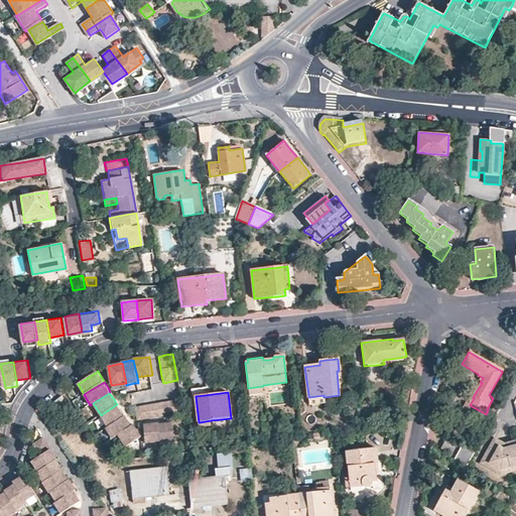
[(67,400),(63,395),(55,401),(59,406),(67,400)]
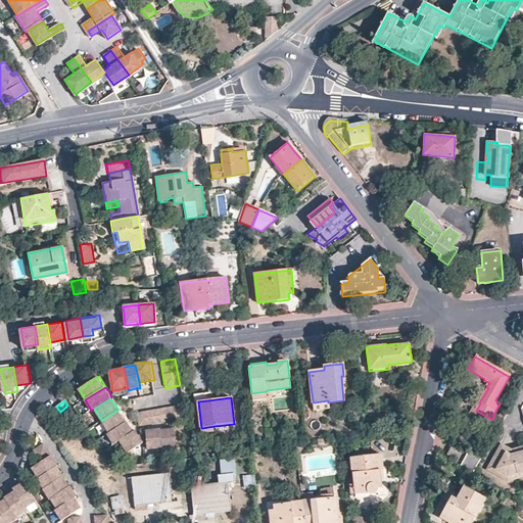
[(164,408),(136,413),(139,427),(185,418),(183,405),(164,408)]
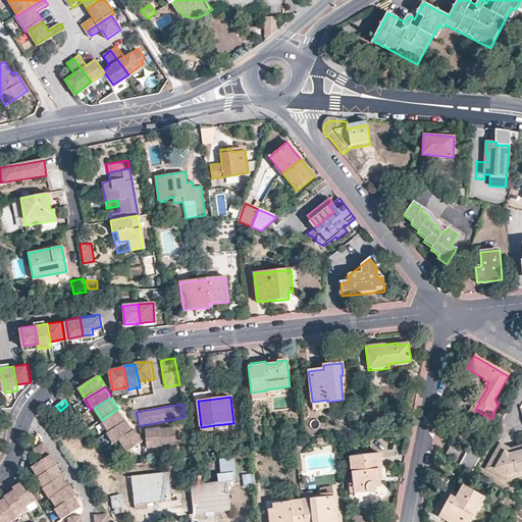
[(122,416),(118,409),(102,420),(109,432),(126,421),(122,416)]
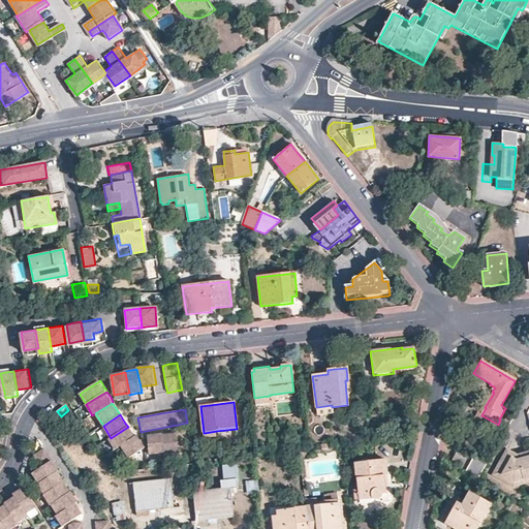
[(132,431),(129,426),(128,427),(111,438),(109,439),(116,449),(121,445),(136,436),(132,431)]
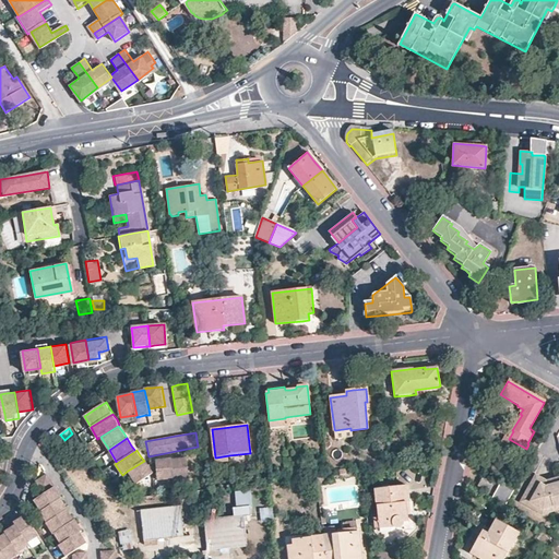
[(109,452),(103,456),(108,465),(116,461),(109,452)]
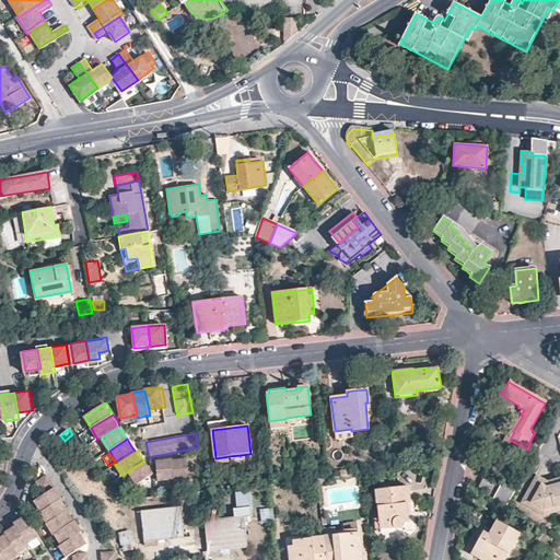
[(173,459),(173,458),(156,461),(159,481),(175,480),(173,459)]
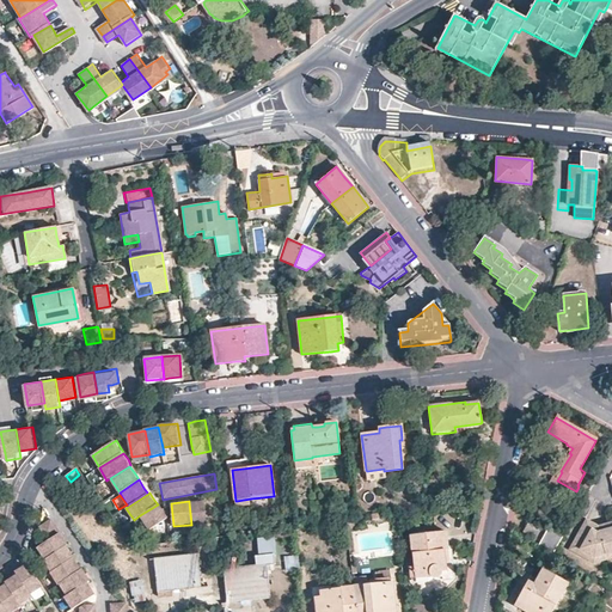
[(208,524),(206,501),(195,502),(189,502),(191,525),(191,526),(208,524)]
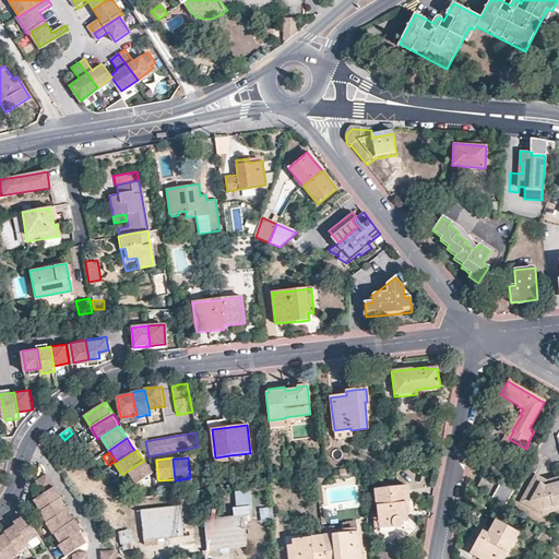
[(155,473),(146,460),(144,461),(128,471),(137,485),(155,473)]
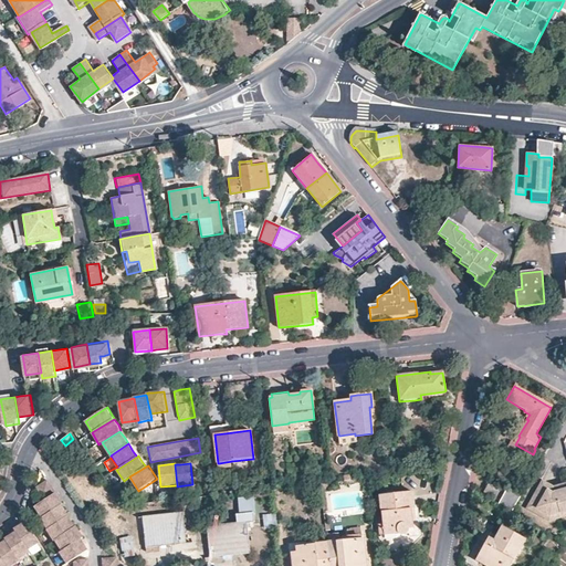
[(561,513),(553,485),(542,479),(525,509),(533,513),(536,507),(549,515),(561,513)]
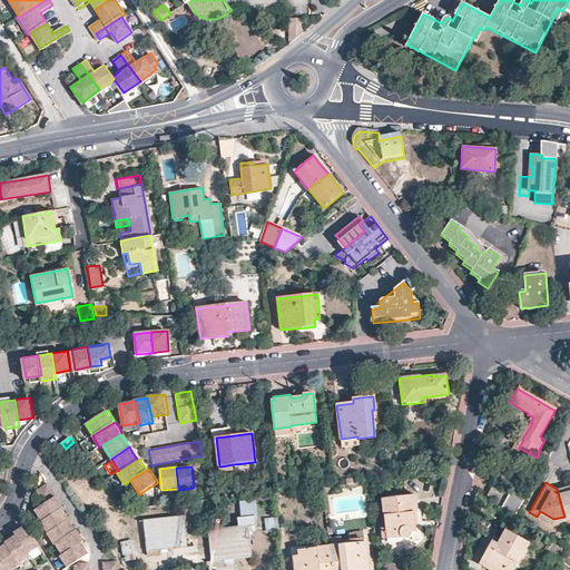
[(57,495),(48,483),(38,489),(38,490),(37,491),(37,492),(37,494),(43,504),(57,495)]
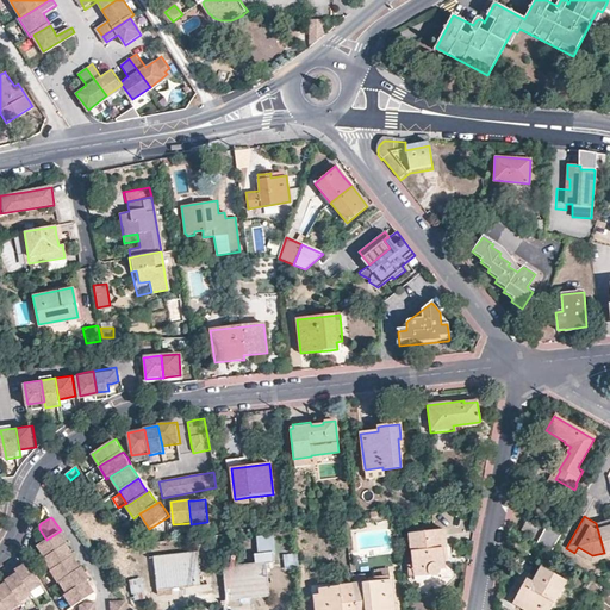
[(609,518),(601,522),(596,523),(604,553),(609,551),(609,518)]
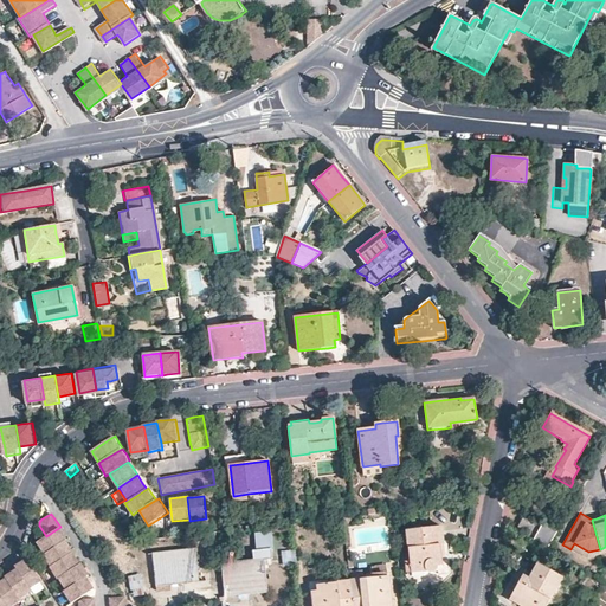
[(530,534),(535,526),(524,519),(522,522),(520,527),(530,534)]
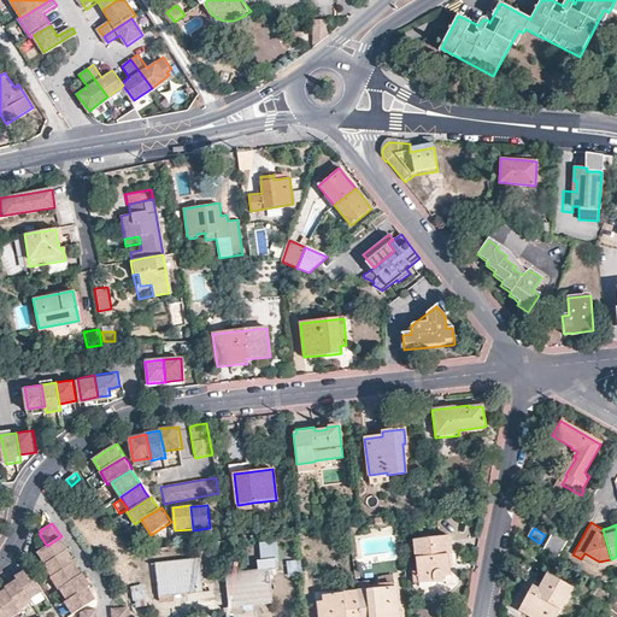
[(541,551),(557,559),(568,540),(553,532),(541,551)]
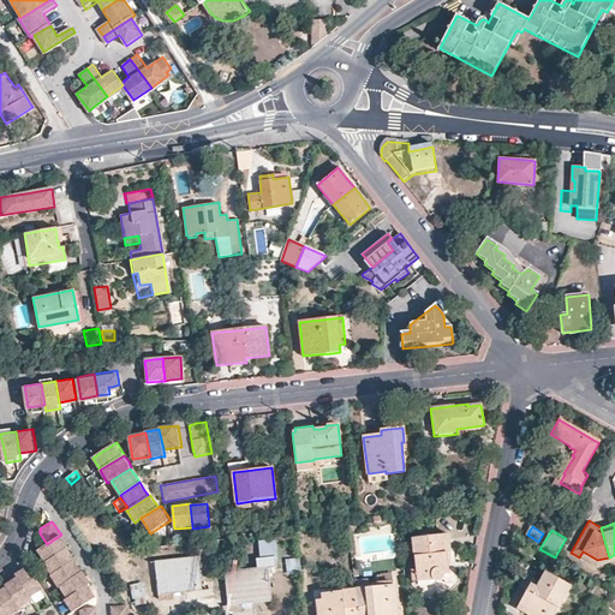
[(448,578),(446,555),(451,554),(448,532),(412,537),(417,583),(434,580),(435,581),(437,583),(440,583),(441,581),(443,578),(448,578)]
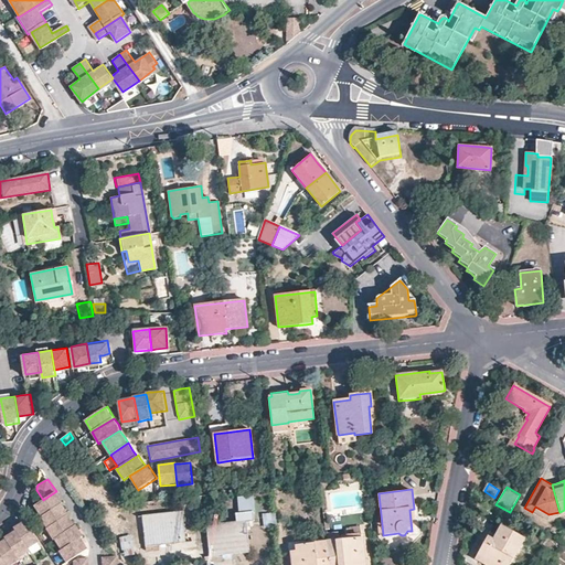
[(60,497),(56,491),(43,500),(34,505),(41,516),(62,503),(63,502),(60,497)]
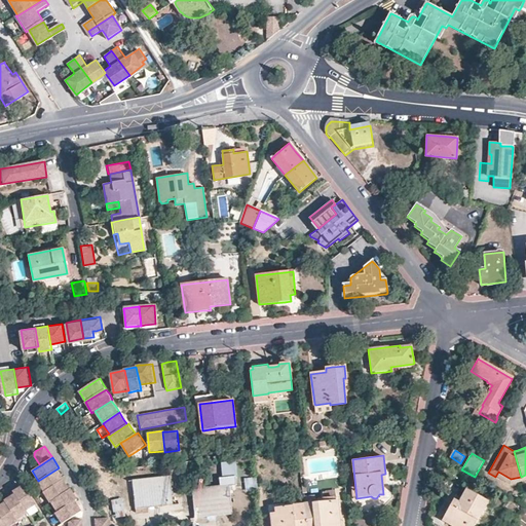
[(61,474),(58,468),(38,481),(37,482),(43,492),(64,479),(65,479),(61,474)]
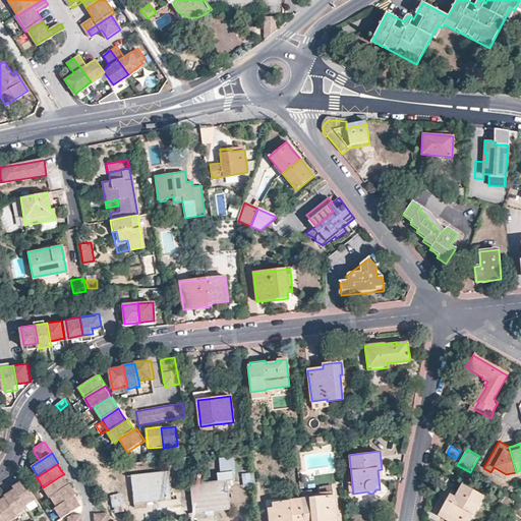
[(516,472),(506,474),(494,467),(490,472),(506,480),(517,476),(516,472)]
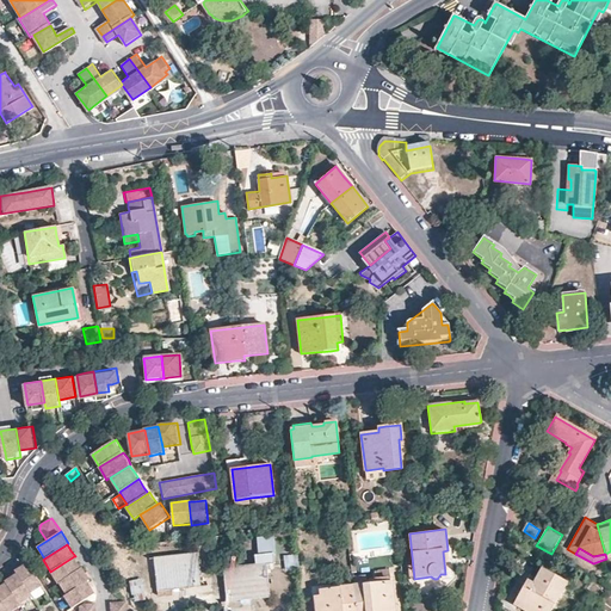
[(448,550),(443,551),(445,574),(440,574),(438,578),(451,576),(449,565),(448,550)]
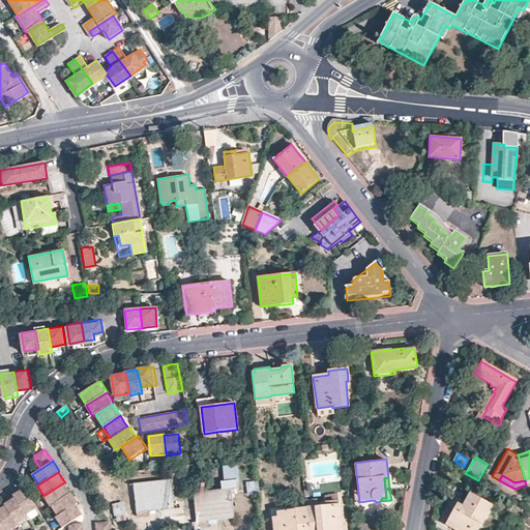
[(174,509),(172,481),(136,484),(138,513),(174,509)]
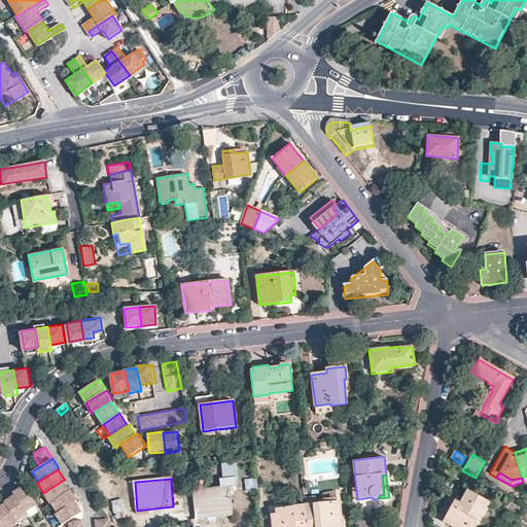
[(67,486),(64,480),(43,493),(49,503),(50,502),(70,490),(67,486)]
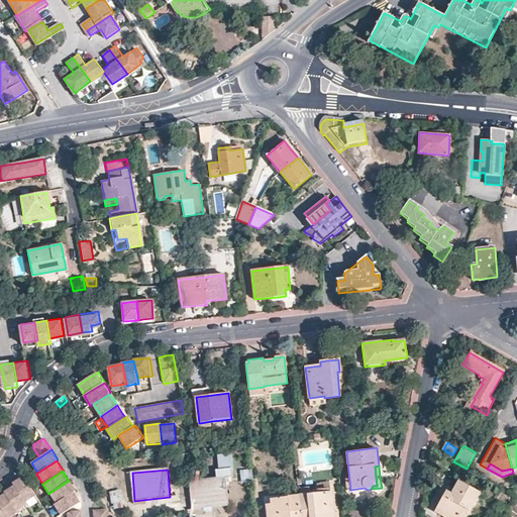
[(228,506),(226,480),(232,479),(232,471),(215,472),(216,480),(189,482),(192,510),(210,508),(228,507),(228,506)]
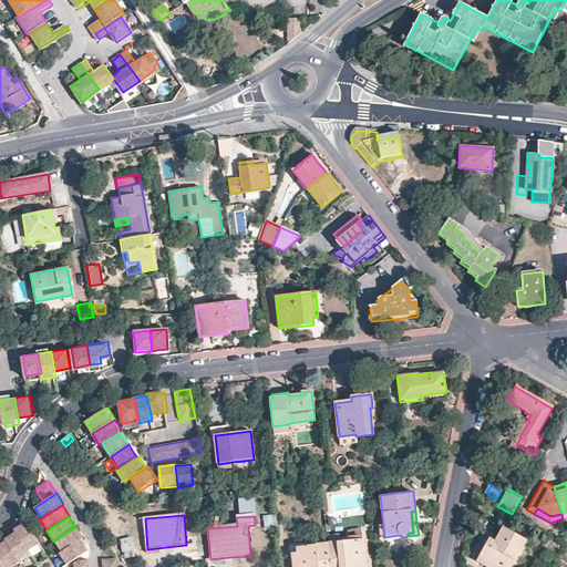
[(40,544),(26,523),(21,525),(16,528),(14,529),(17,533),(29,552),(40,544)]
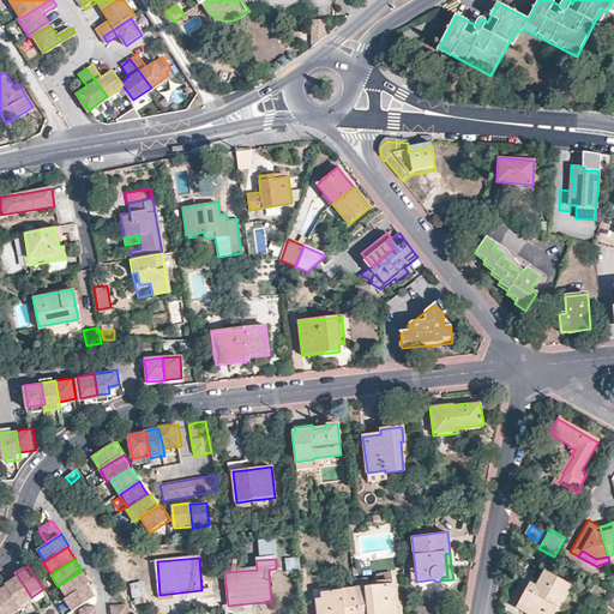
[(86,576),(83,571),(82,571),(59,585),(66,597),(89,584),(91,583),(86,576)]
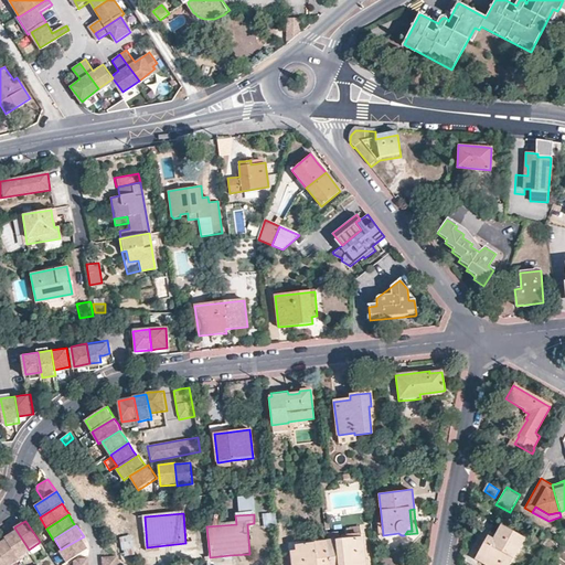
[(486,564),(509,564),(524,539),(501,526),(497,534),(490,531),(478,554),(475,558),(486,564)]
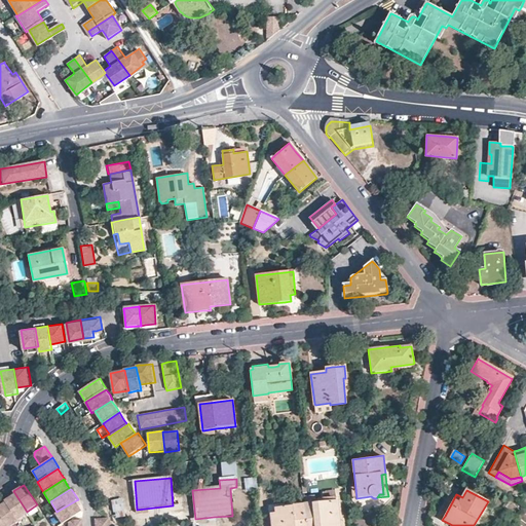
[(27,512),(15,494),(8,498),(4,501),(5,502),(17,521),(29,514),(27,512)]
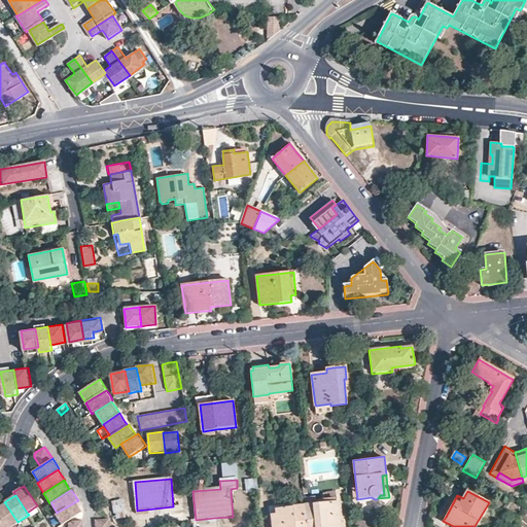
[(80,508),(76,501),(57,513),(55,515),(62,525),(82,512),(80,508)]
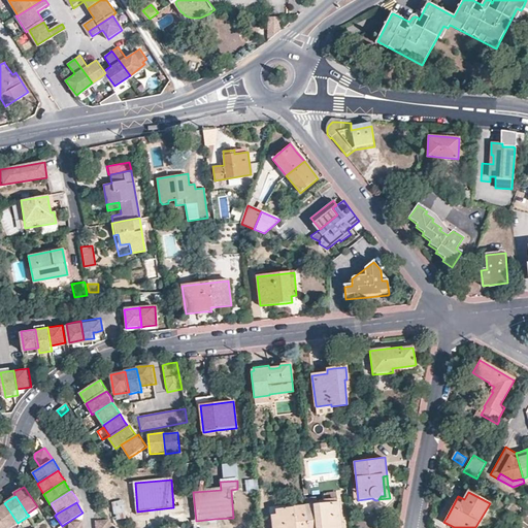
[(304,507),(306,527),(340,527),(338,503),(304,507)]
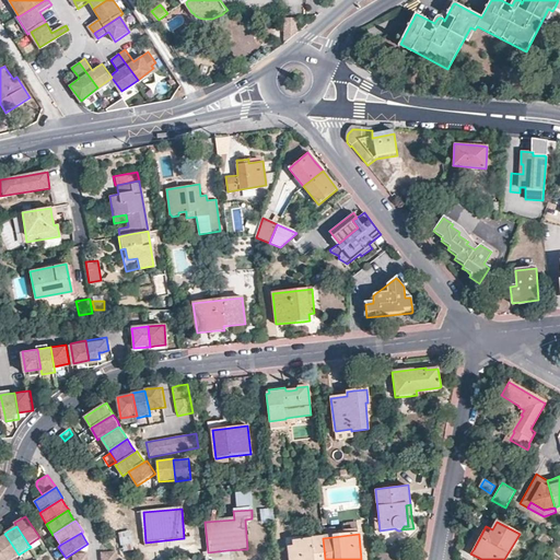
[(19,555),(6,535),(1,538),(0,538),(0,548),(7,559),(13,559),(20,556),(19,555)]
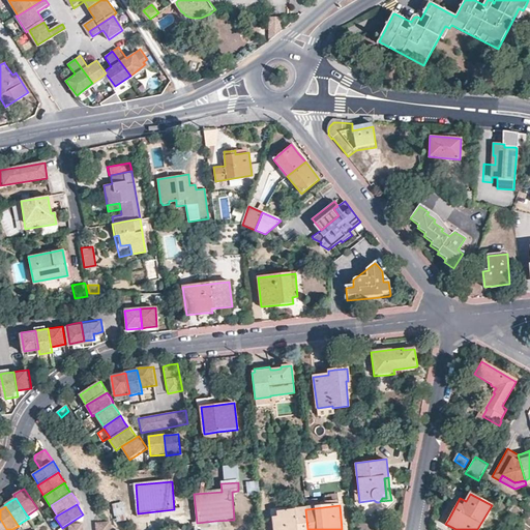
[(125,514),(123,506),(113,507),(114,518),(121,517),(125,516),(125,514)]
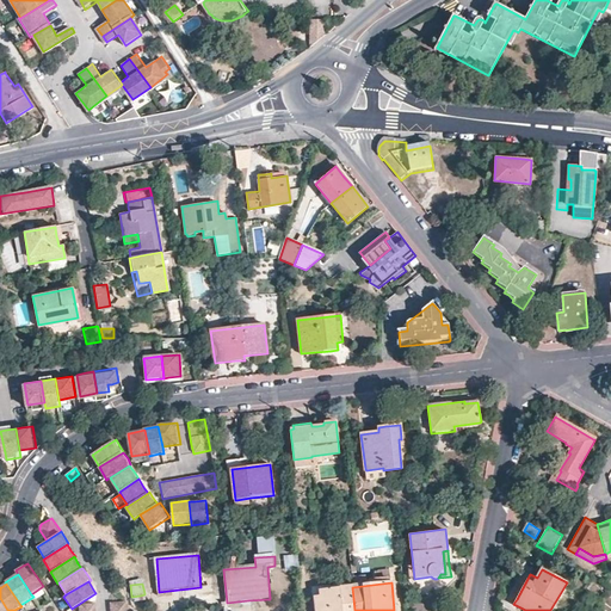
[(355,610),(352,587),(320,591),(320,597),(314,597),(315,610),(355,610)]
